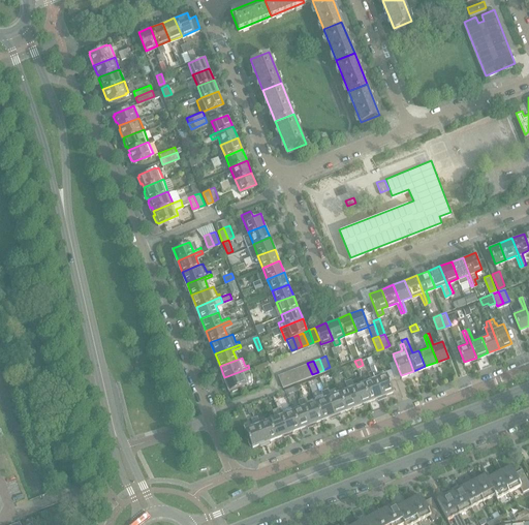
[(369,364),(372,370),(381,395),(394,390),(384,368),(378,370),(374,362),(369,364)]
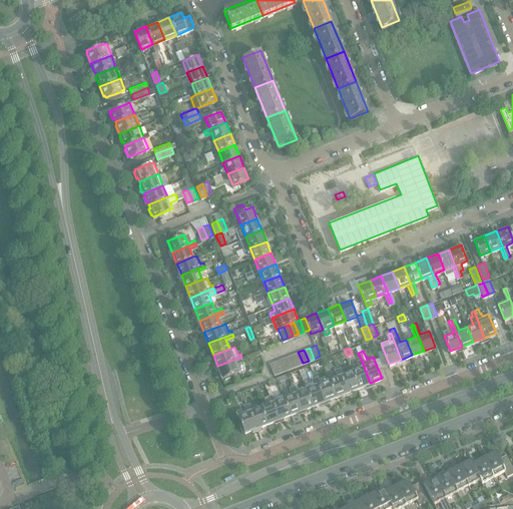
[(297,365),(303,363),(298,352),(293,354),(297,365)]
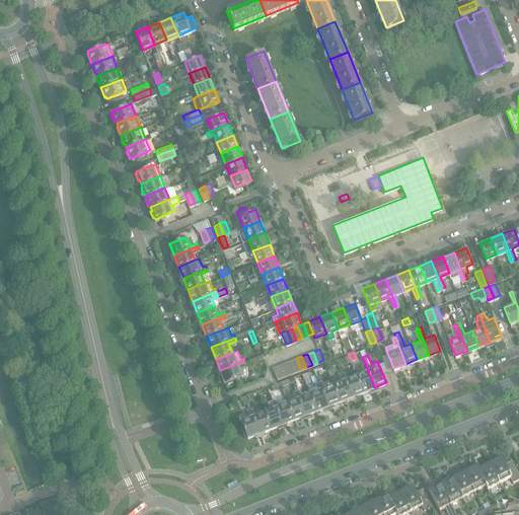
[(295,371),(300,369),(296,358),(290,360),(295,371)]
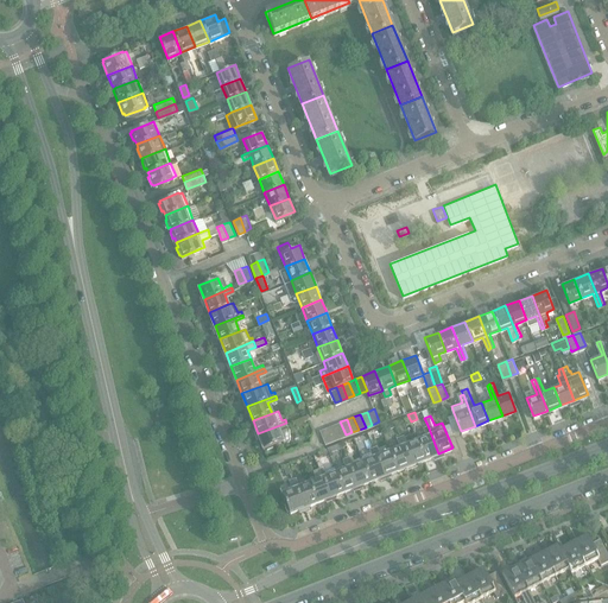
[(339,437),(346,435),(340,421),(334,424),(339,437)]
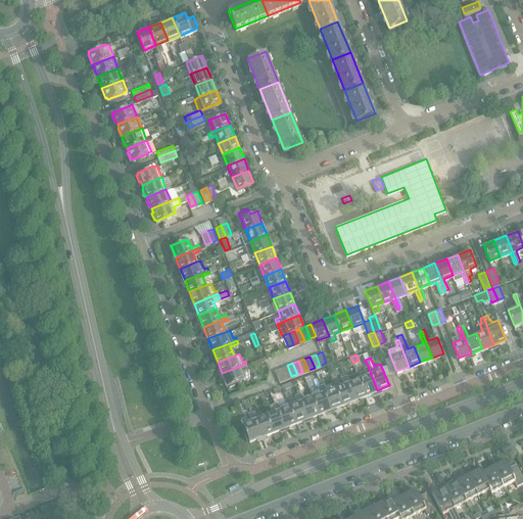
[(227,384),(229,383),(230,385),(235,383),(234,381),(243,378),(243,379),(249,377),(248,368),(247,366),(246,364),(222,373),(227,384)]
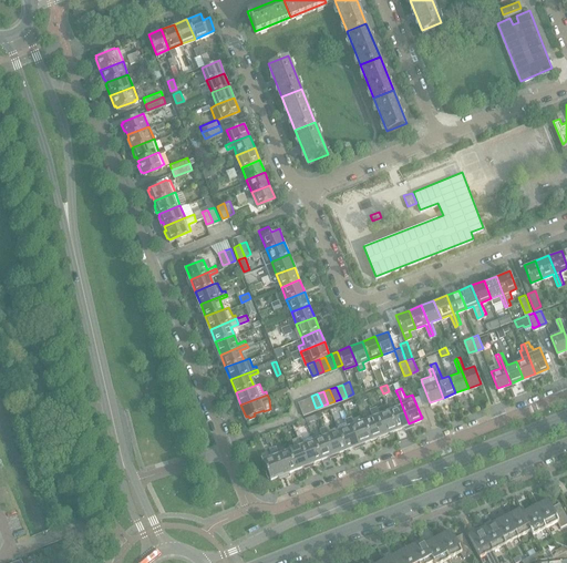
[(310,411),(316,408),(311,396),(305,399),(310,411)]
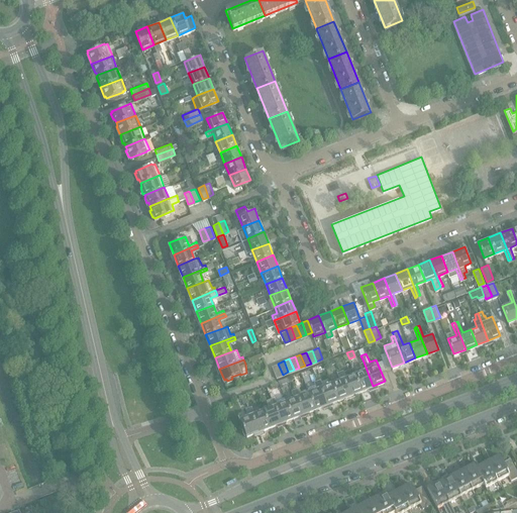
[(373,386),(364,362),(360,363),(364,371),(354,374),(362,390),(373,386)]
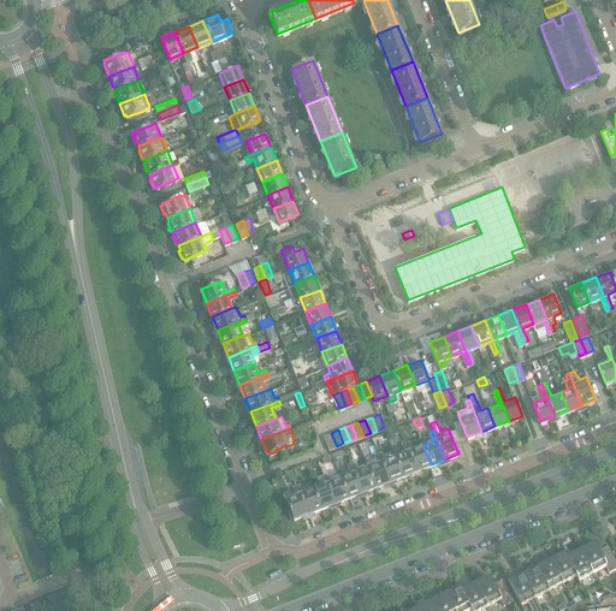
[(337,446),(331,433),(324,435),(330,449),(337,446)]
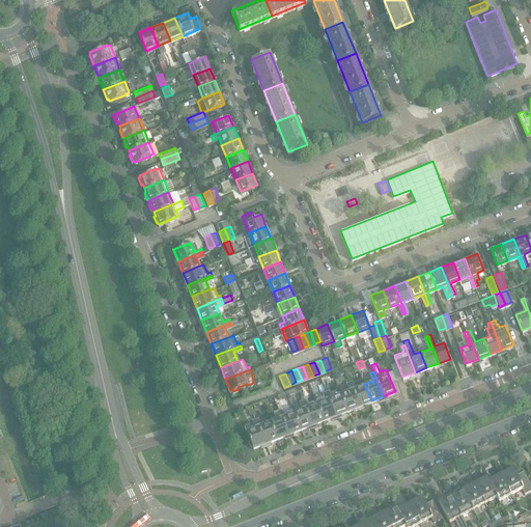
[(350,381),(359,406),(371,400),(364,384),(356,387),(353,380),(350,381)]
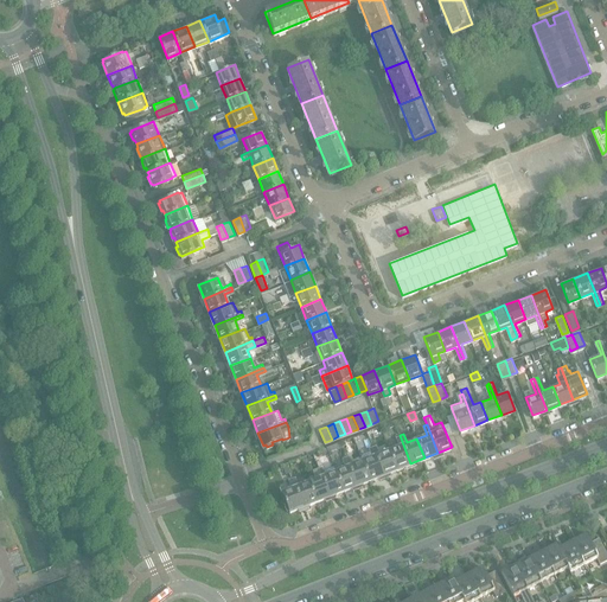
[(410,463),(400,435),(396,436),(400,446),(389,449),(397,468),(410,463)]
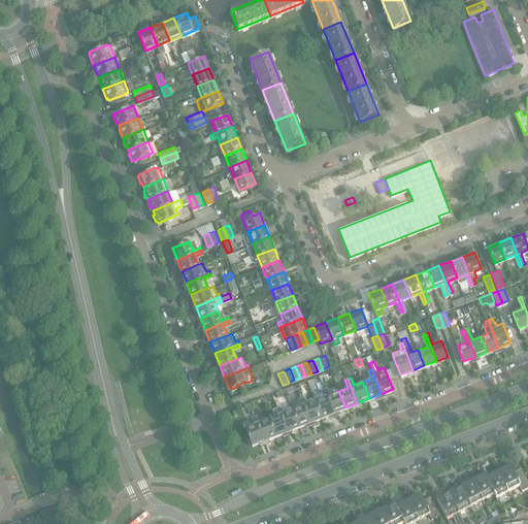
[(297,387),(296,383),(284,388),(286,391),(297,387)]
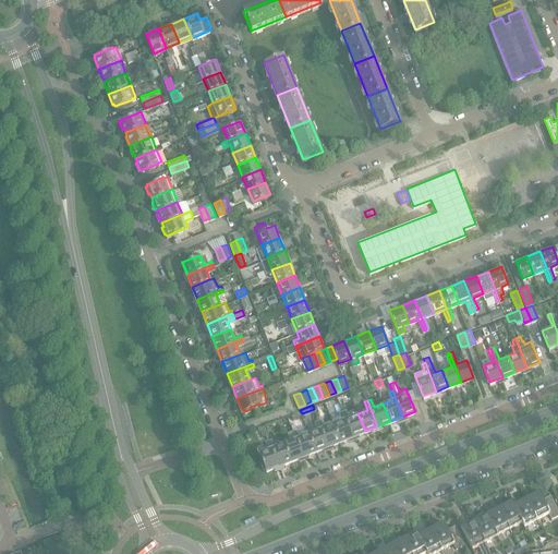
[(365,431),(358,413),(349,417),(346,409),(342,410),(352,436),(365,431)]
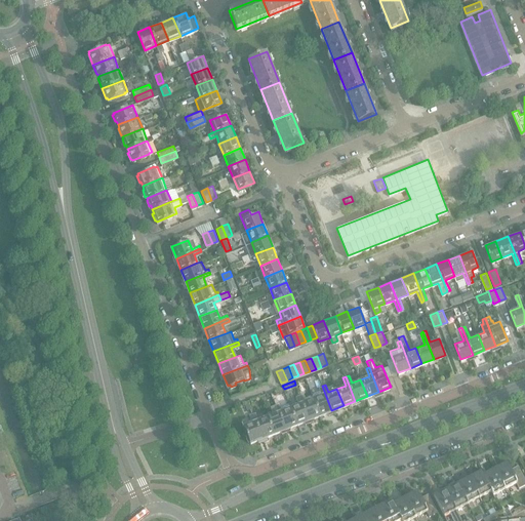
[(331,410),(322,386),(319,387),(320,390),(319,389),(313,392),(312,394),(314,397),(320,414),(331,410)]
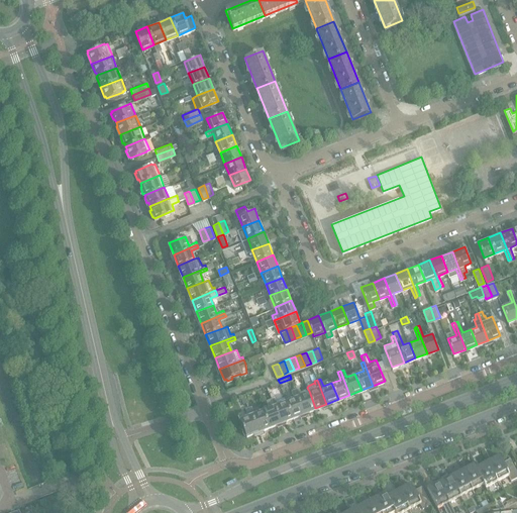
[(315,408),(309,391),(300,395),(297,388),(294,389),(304,412),(315,408)]
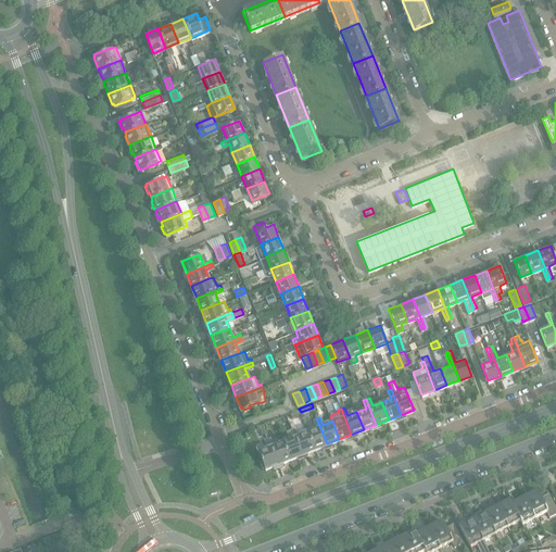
[(327,443),(316,418),(314,419),(316,427),(307,431),(314,449),(327,443)]
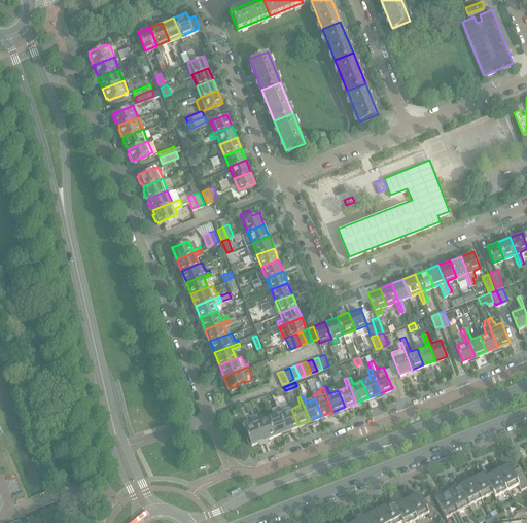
[(297,425),(291,409),(289,403),(280,407),(279,404),(276,405),(286,429),(297,425)]
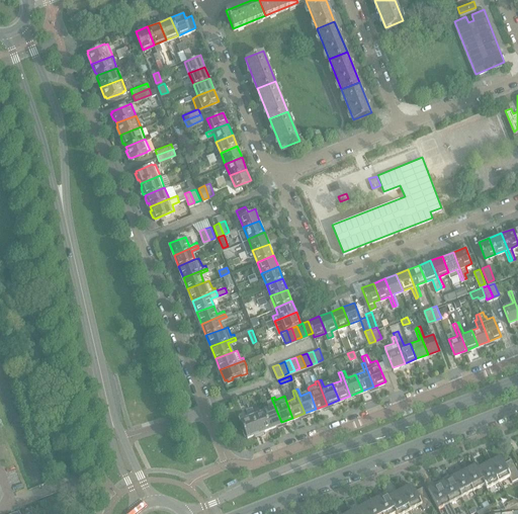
[(281,422),(271,398),(267,400),(269,408),(263,410),(270,427),(281,422)]
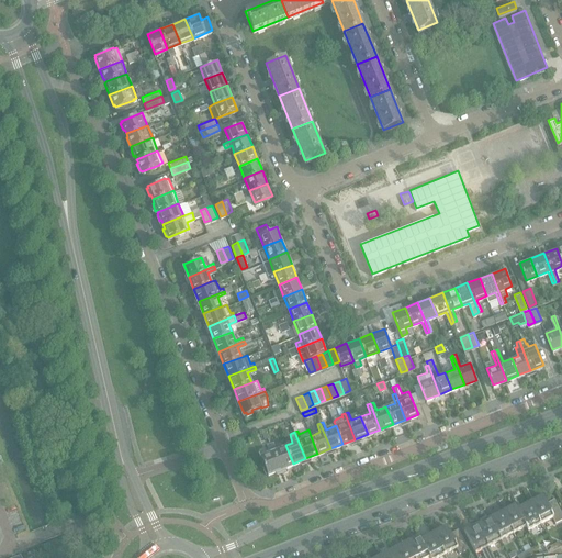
[(293,464),(285,445),(277,448),(273,441),(270,442),(280,468),(293,464)]
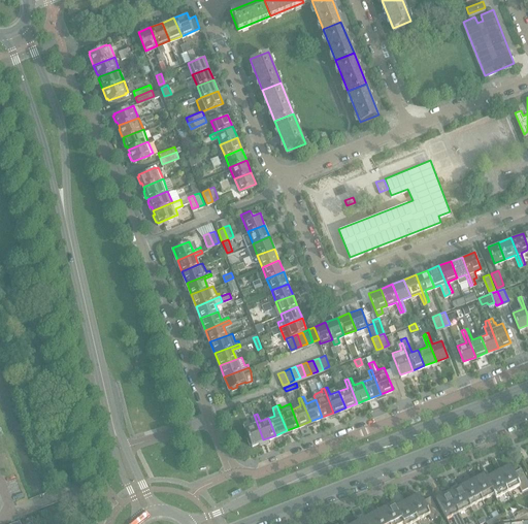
[(263,439),(254,415),(251,417),(254,424),(245,427),(249,436),(248,436),(250,443),(251,441),(252,445),(263,439)]
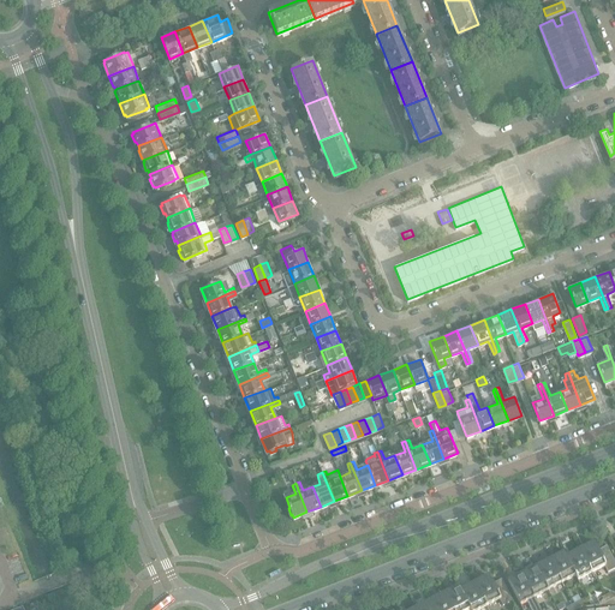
[(580,545),(592,569),(604,562),(608,568),(614,563),(614,558),(607,543),(598,548),(593,538),(580,545)]
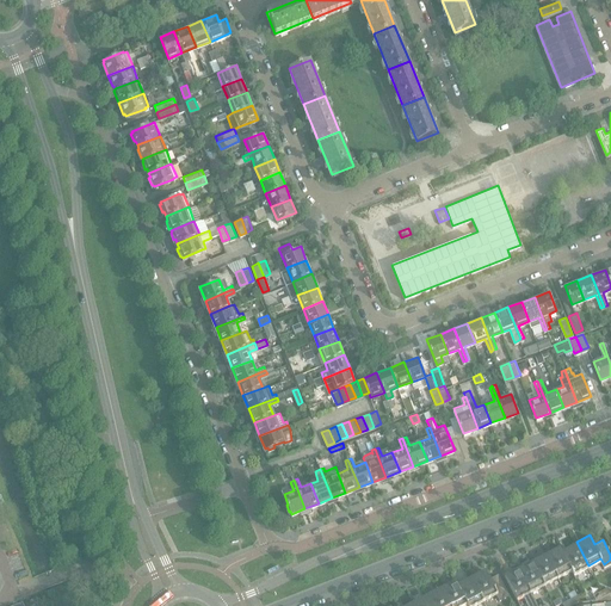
[(562,549),(572,568),(574,573),(588,566),(576,542),(562,549)]
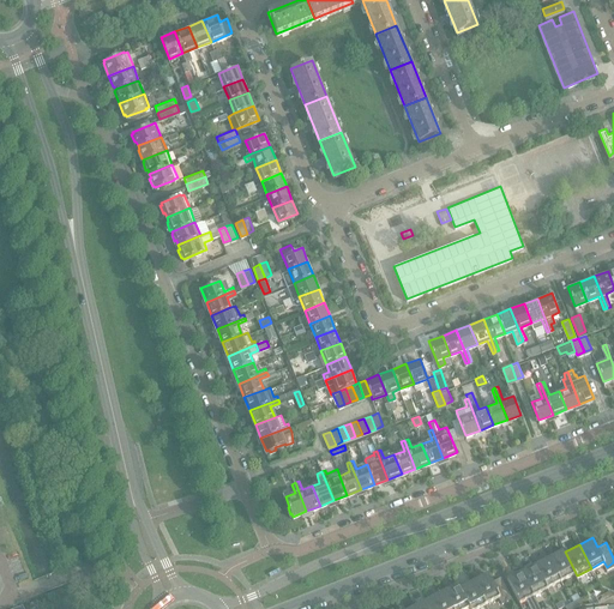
[(548,555),(561,578),(575,571),(565,552),(563,548),(548,555)]
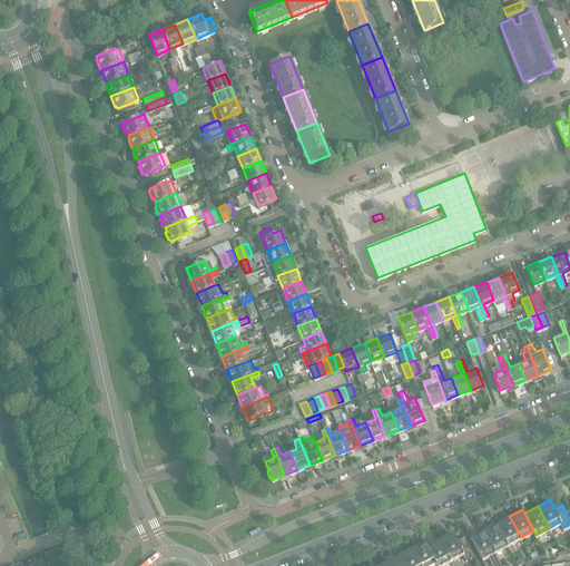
[(521,537),(509,516),(497,523),(508,544),(521,537)]
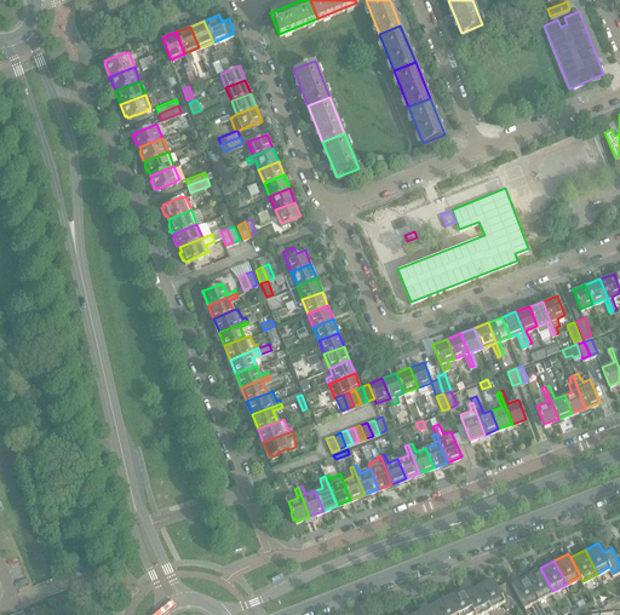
[(526,575),(539,598),(552,591),(540,568),(526,575)]
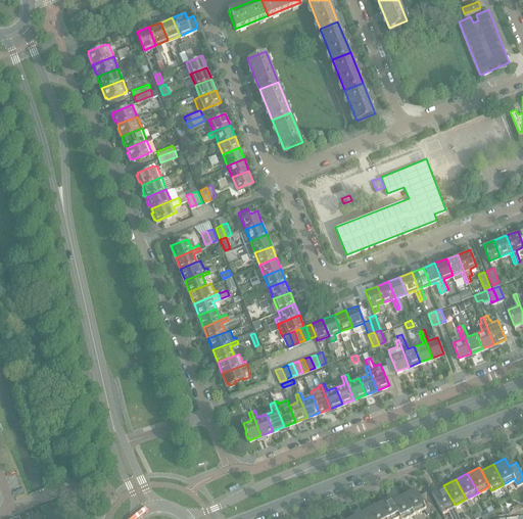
[(447,508),(455,505),(443,485),(432,491),(442,511),(447,508)]
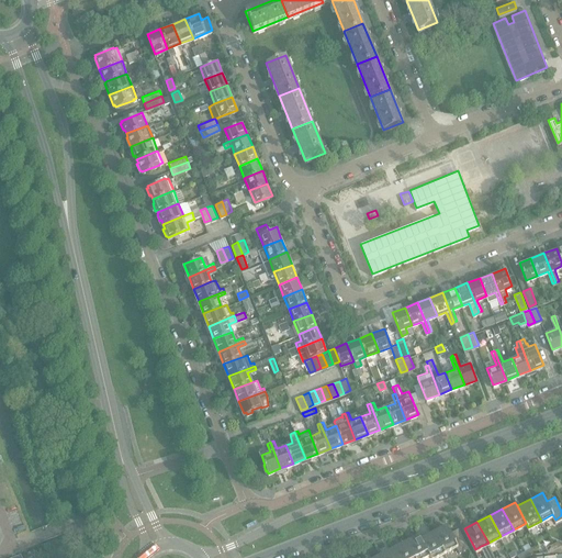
[(433,531),(445,551),(457,545),(460,551),(469,546),(458,527),(450,531),(447,523),(433,531)]
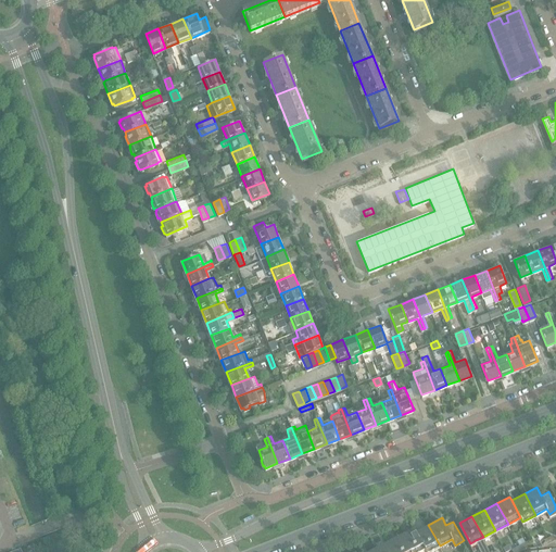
[(414,527),(428,551),(440,546),(428,525),(417,530),(415,527),(414,527)]
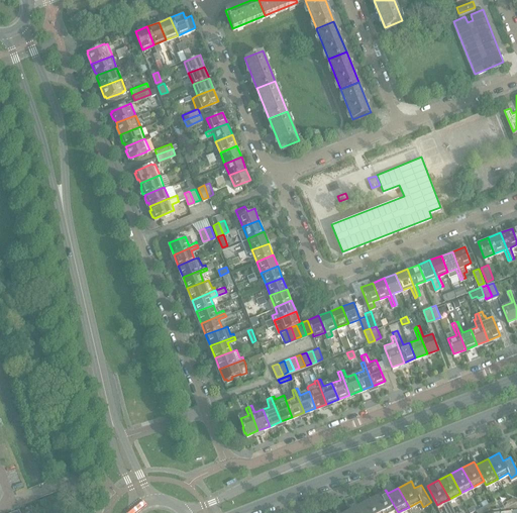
[(374,496),(383,512),(388,512),(396,509),(398,512),(385,490),(374,496)]
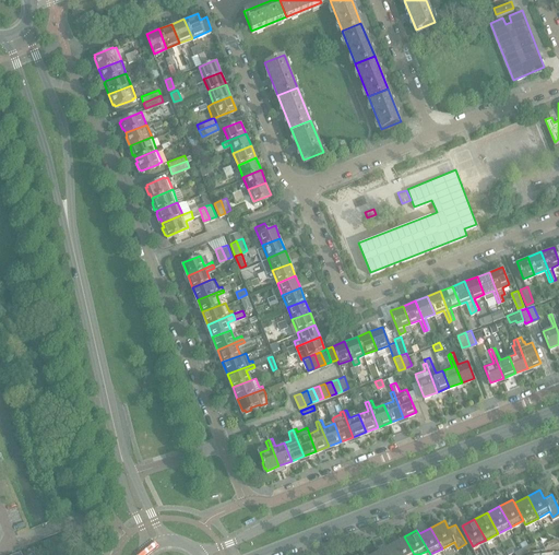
[(414,554),(404,536),(391,543),(397,554),(414,554)]
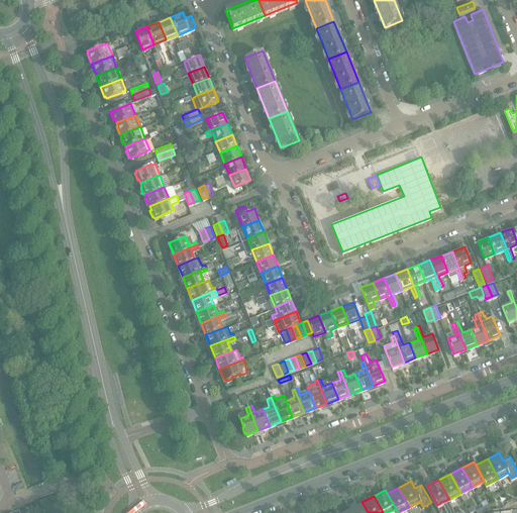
[(455,512),(449,499),(442,502),(447,512),(455,512)]
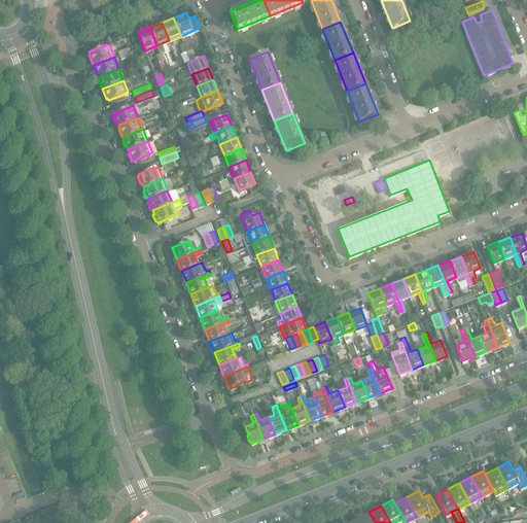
[(357,518),(359,522),(375,522),(369,512),(357,518)]
